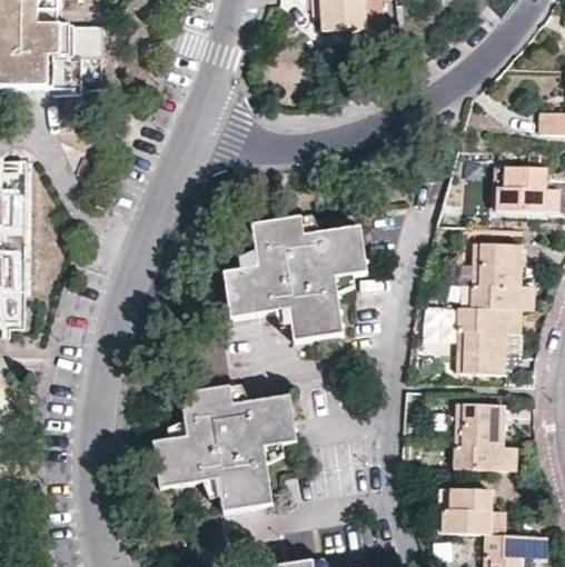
[(6,0),(7,19),(0,19),(0,51),(1,51),(0,81),(66,83),(89,85),(90,53),(111,53),(112,21),(68,20),(68,0),(6,0)]
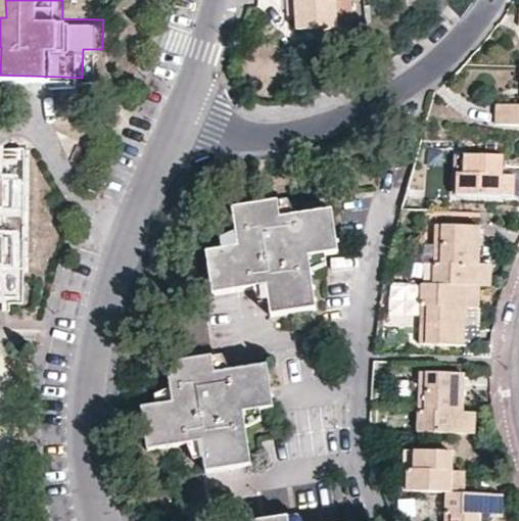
[(337,19),(335,0),(283,0),(284,4),(296,3),(298,22),(337,19)]
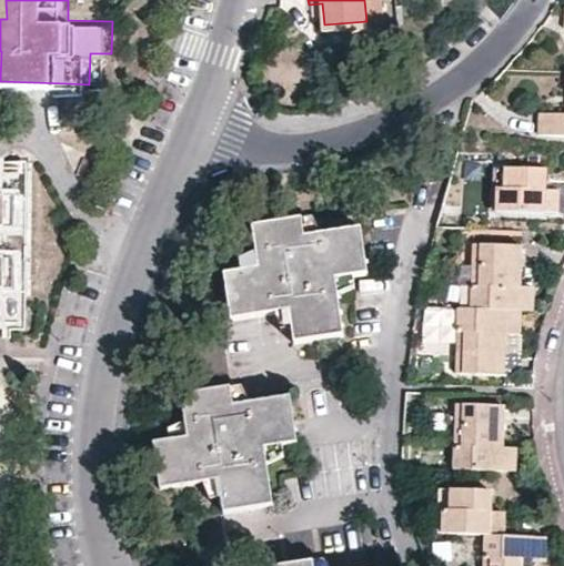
[(89,90),(89,84),(66,83),(64,98),(72,98),(72,90),(89,90)]
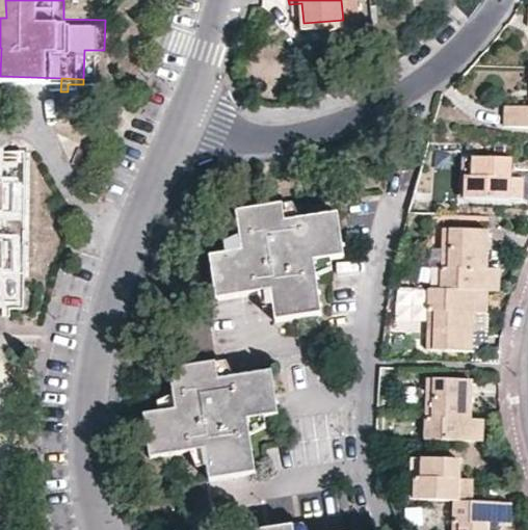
[(527,128),(527,90),(527,91),(527,90),(527,110),(501,109),(500,127),(527,128)]
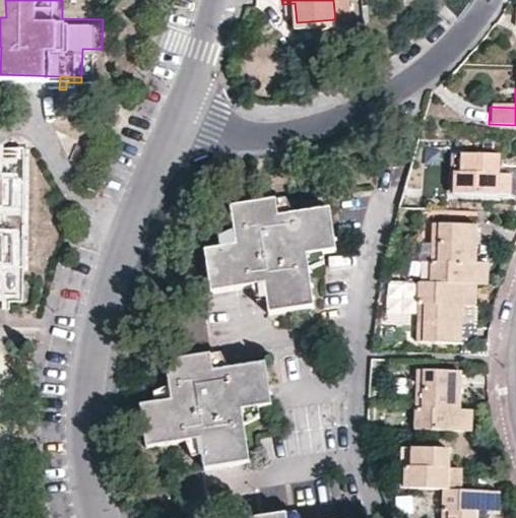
[(0,290),(25,293),(28,151),(0,149),(0,290)]
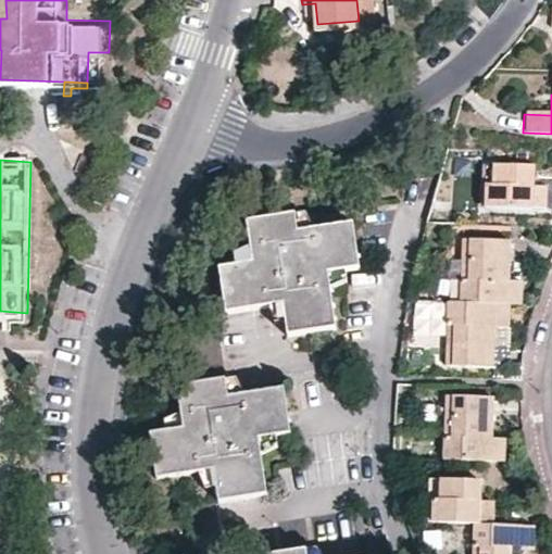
[(529,224),(529,201),(530,180),(489,178),(488,199),(483,199),(481,222),(529,224)]
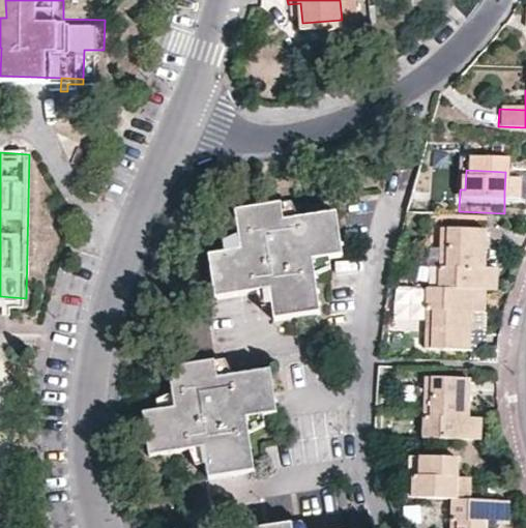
[(504,213),(515,213),(516,192),(504,192),(504,213)]
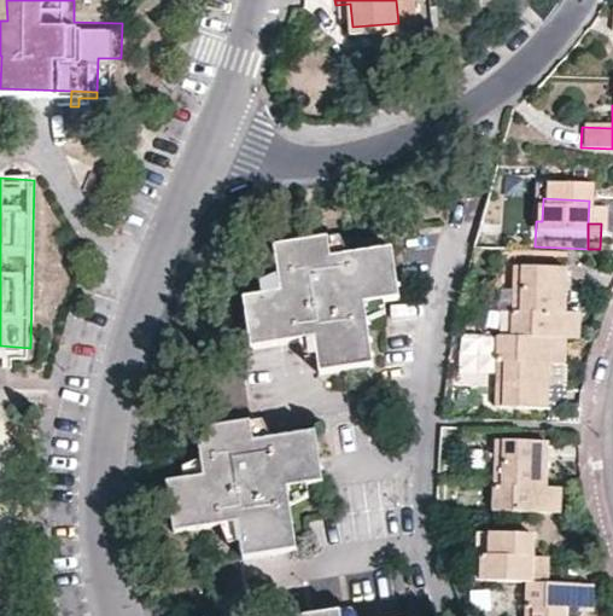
[(328,254),(349,250),(340,231),(325,233),(328,254)]
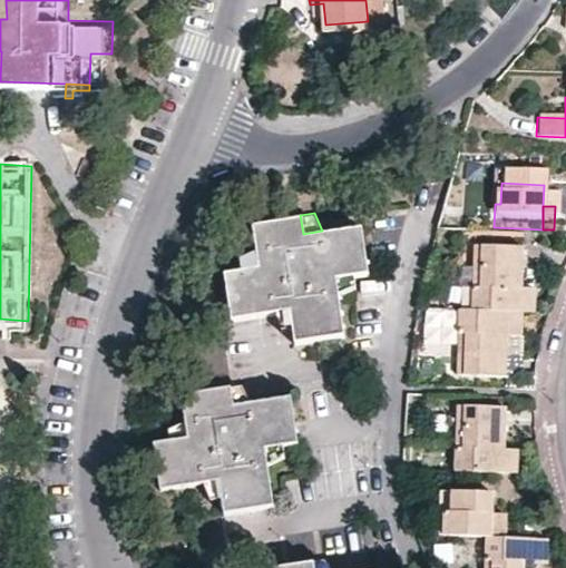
[(334,276),(354,273),(367,271),(368,270),(362,224),(322,231),(303,234),(300,215),(249,223),(253,248),(255,265),(238,267),(223,271),(230,315),(231,315),(288,306),(293,341),(342,334),(337,292),(334,276)]
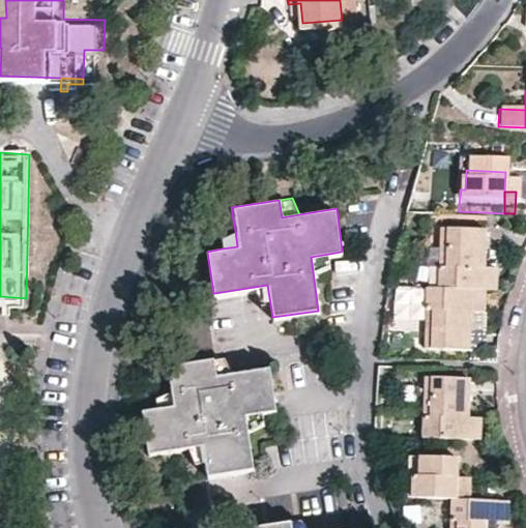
[(478,288),(479,266),(480,228),(479,227),(437,225),(436,226),(435,245),(442,245),(441,264),(434,264),(433,286),(465,288),(478,288)]
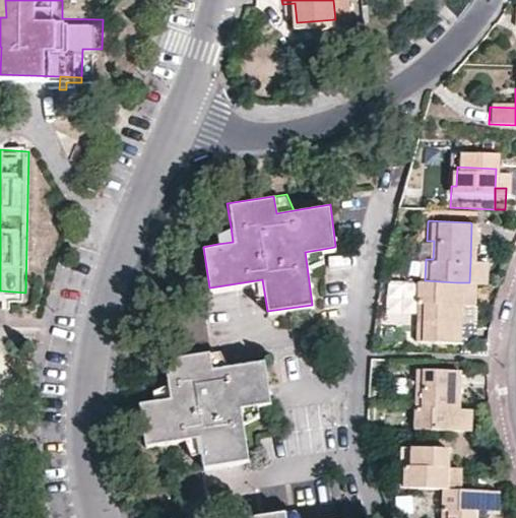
[(216,234),(217,244),(233,242),(231,227),(216,234)]
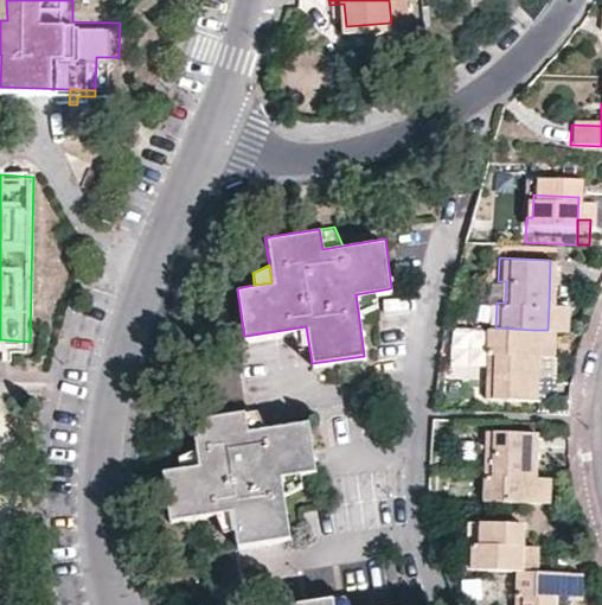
[(378,303),(377,291),(356,294),(358,311),(378,303)]
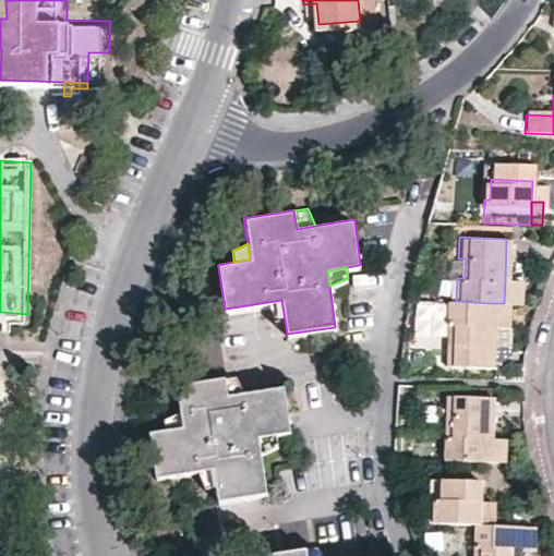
[(504,303),(517,303),(518,281),(505,280),(504,303)]
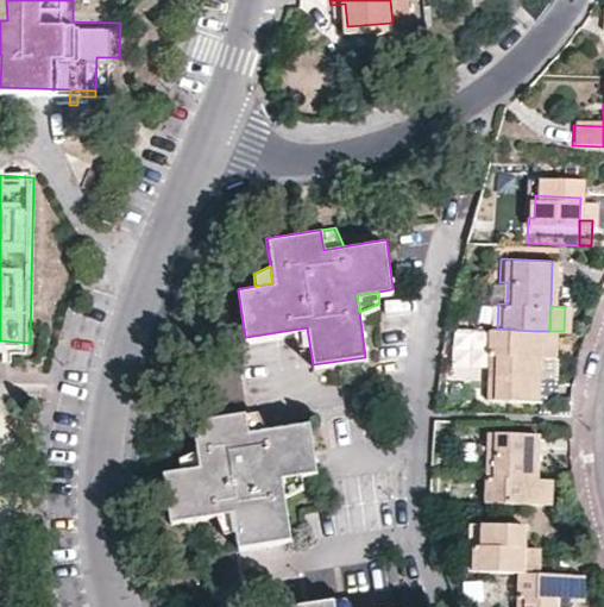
[(530,400),(533,355),(534,331),(497,329),(483,329),(483,354),(490,354),(490,374),(482,374),(482,398),(530,400)]
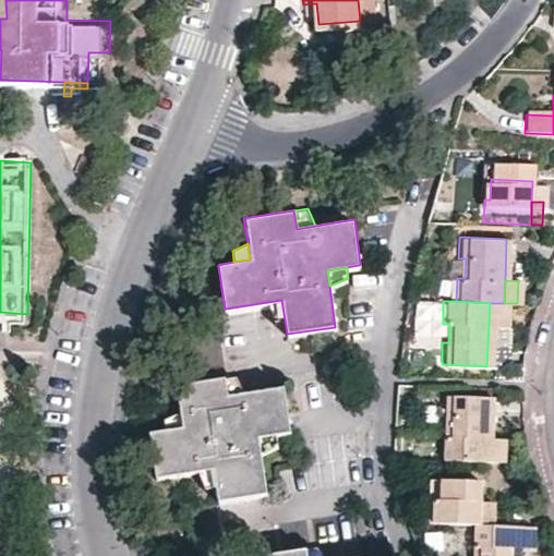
[(503,324),(504,303),(490,303),(489,325),(501,325),(502,325),(503,324)]
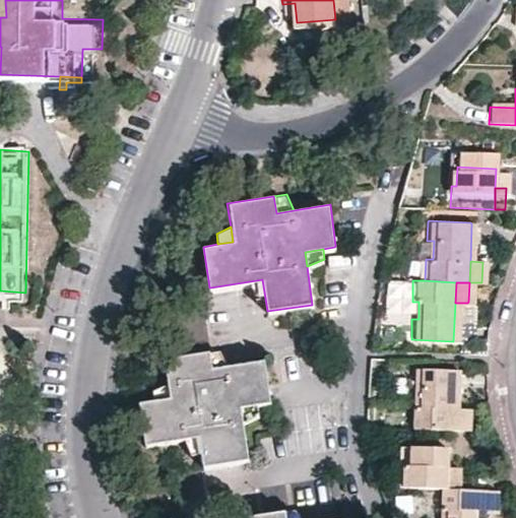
[(171,295),(180,355),(209,351),(199,289),(173,294),(171,295)]
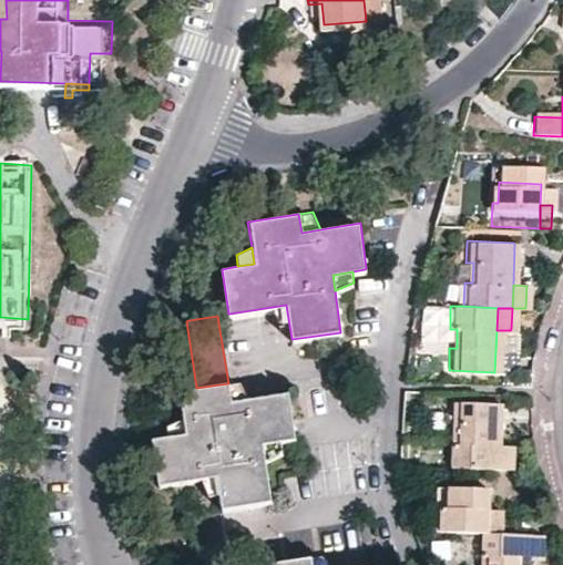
[(244,380),(228,383),(232,400),(251,397),(244,380)]
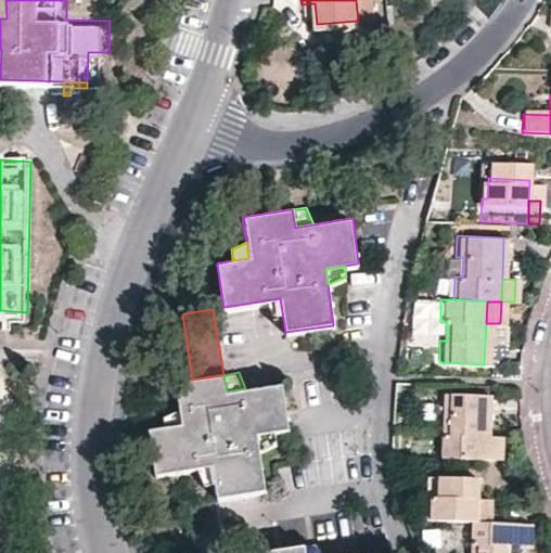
[(213,463),(219,497),(266,489),(261,451),(258,434),(277,431),(290,428),(291,426),(284,383),(245,388),(227,391),(223,375),(192,380),(175,383),(179,408),(181,419),(180,423),(166,425),(150,427),(149,428),(156,468),(157,471),(159,472),(213,463)]
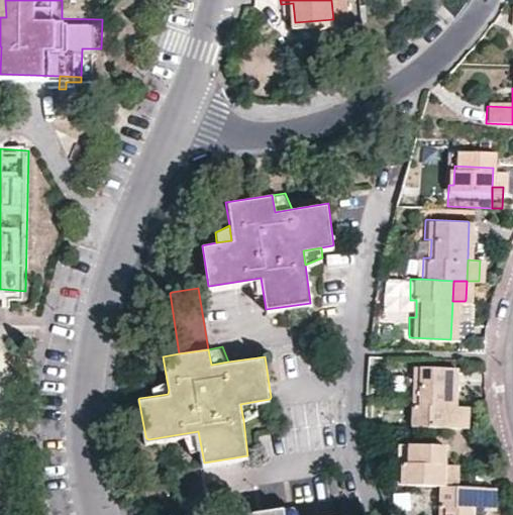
[(454,431),(454,411),(455,372),(415,371),(414,372),(413,391),(418,391),(418,408),(413,408),(412,429),(454,431)]
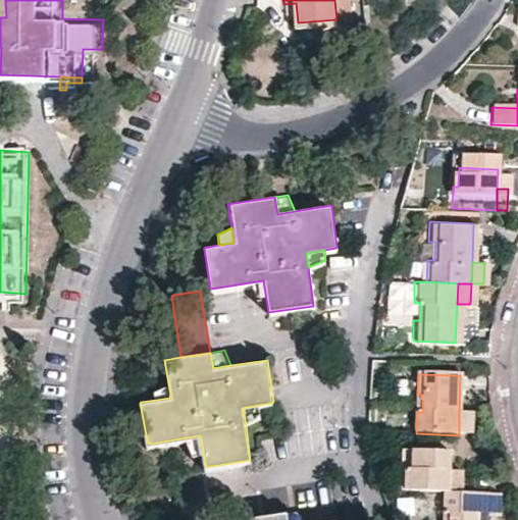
[(154,388),(156,400),(169,398),(170,394),(168,383),(154,388)]
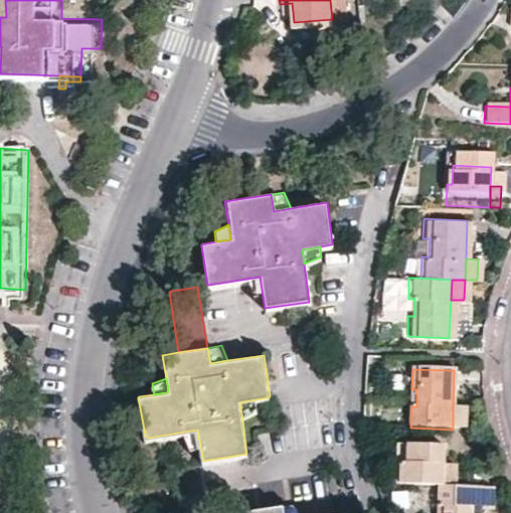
[(239,402),(242,418),(259,410),(257,399),(239,402)]
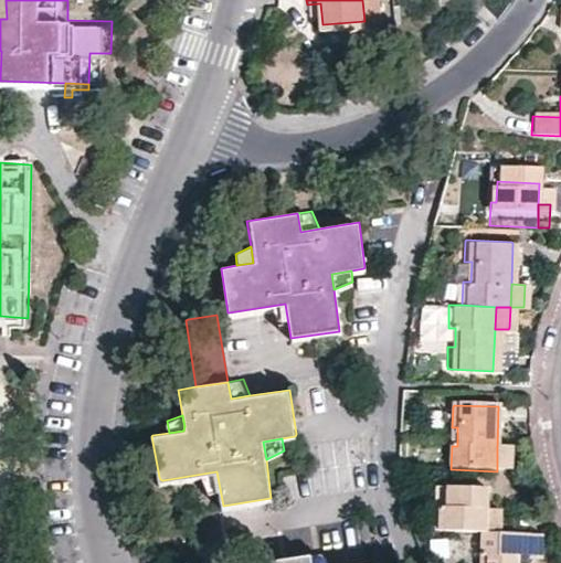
[(497,471),(509,473),(510,450),(509,449),(497,449),(497,471)]
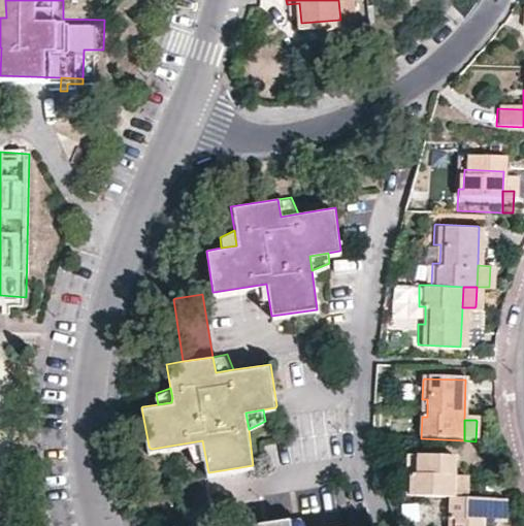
[(453,495),(453,474),(453,456),(416,454),(415,455),(414,472),(410,472),(408,493),(447,495),(453,495)]
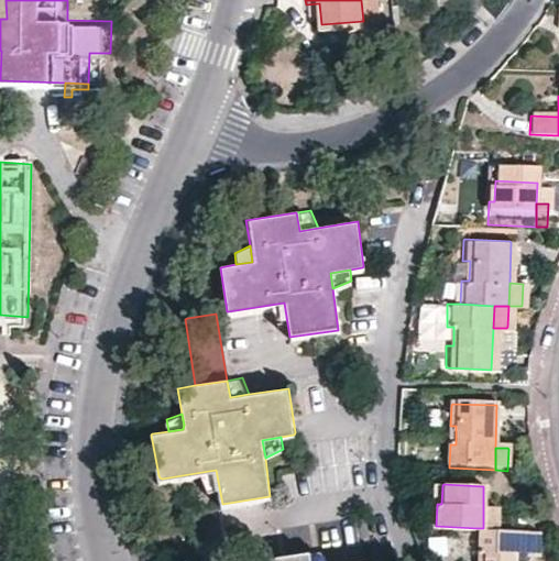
[(483,528),(495,528),(495,506),(483,506),(483,528)]
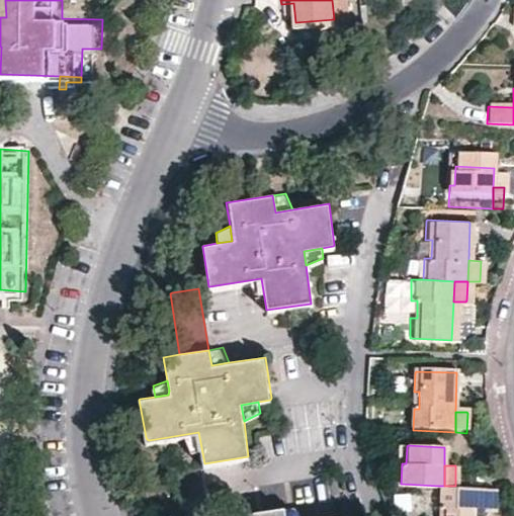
[(481,515),(482,508),(483,487),(455,486),(444,486),(438,486),(438,507),(443,507),(443,515),(481,515)]
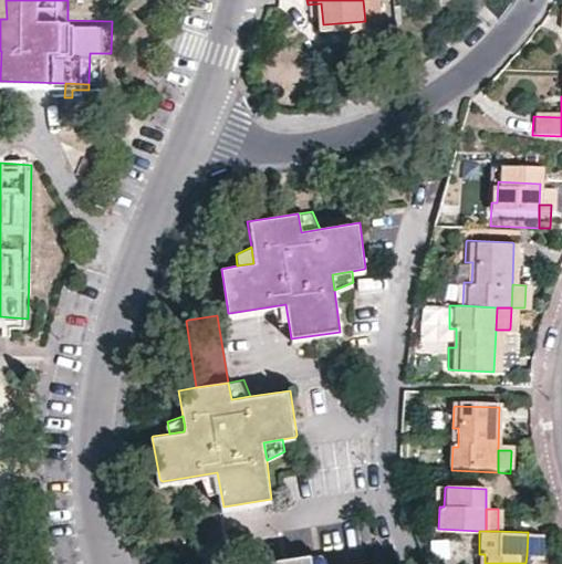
[(540,555),(541,533),(528,532),(527,555),(540,555)]
